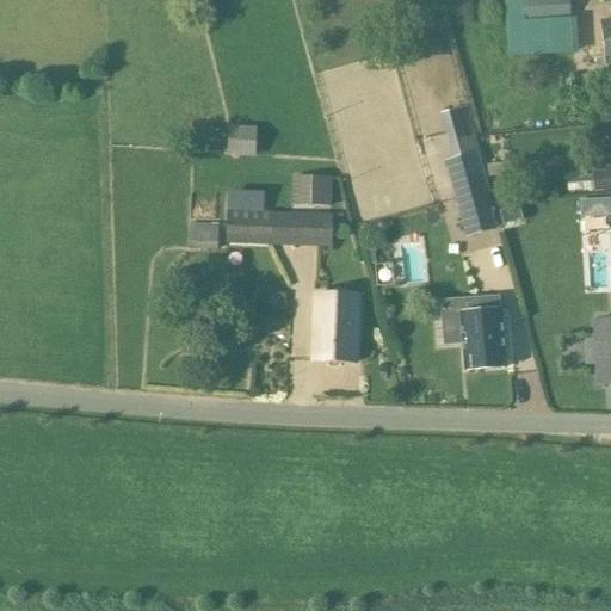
[(571,18),(569,0),(520,0),(522,20),(571,18)]
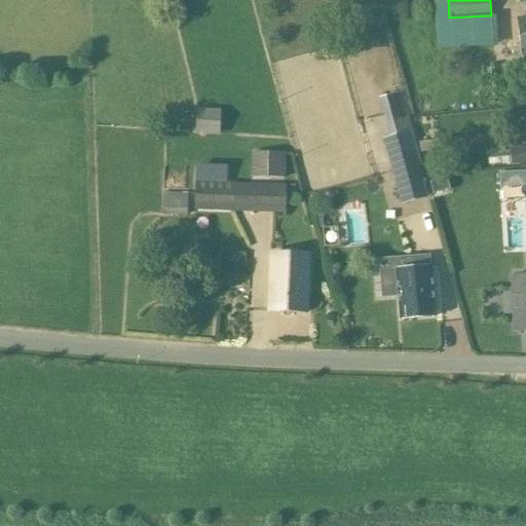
[(497,46),(495,16),(449,19),(450,48),(497,46)]
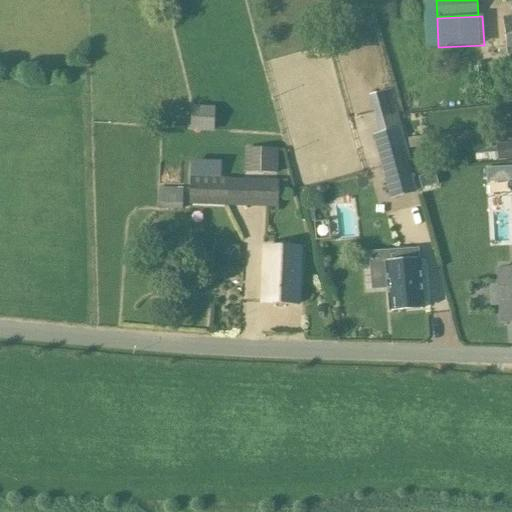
[(214,130),(215,106),(192,105),(191,129),(214,130)]
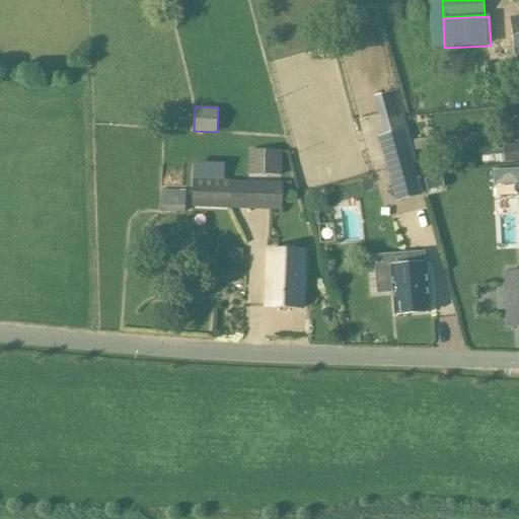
[(381,144),(384,155),(397,201),(422,194),(403,129),(379,135),(381,144)]
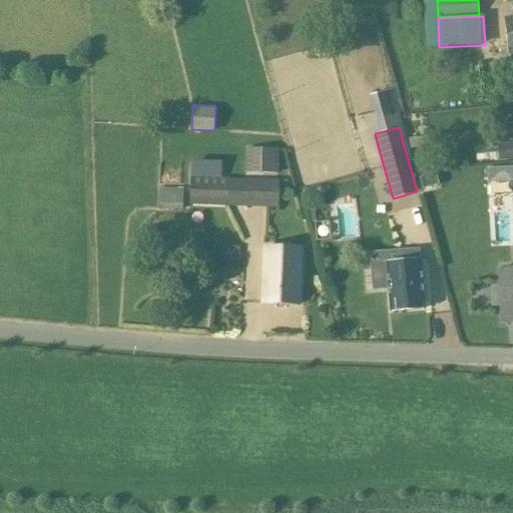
[(512,159),(512,142),(497,144),(499,161),(512,159)]
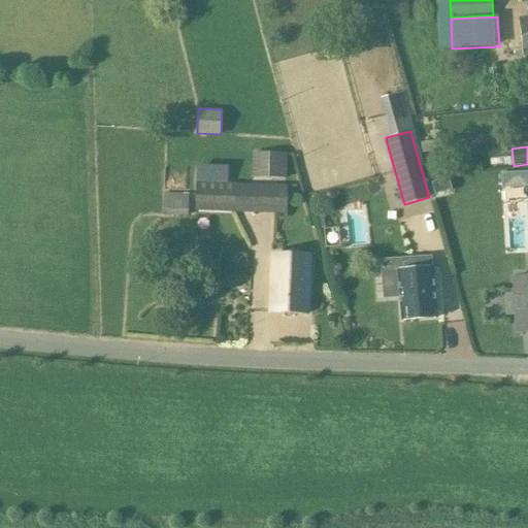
[(253,177),(287,178),(288,154),(253,153),(253,177)]
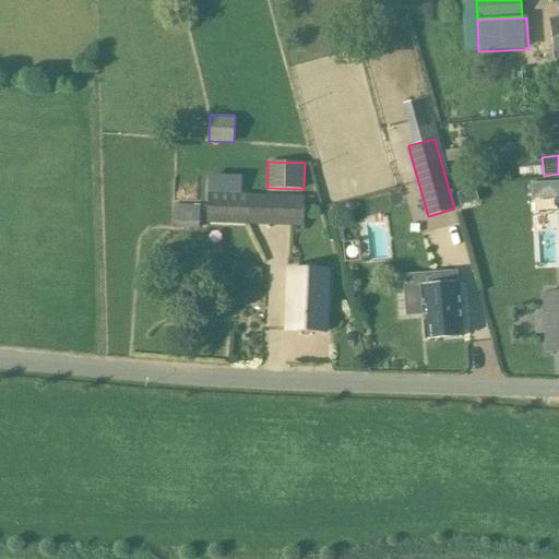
[(558,182),(531,185),(532,201),(558,199),(558,182)]
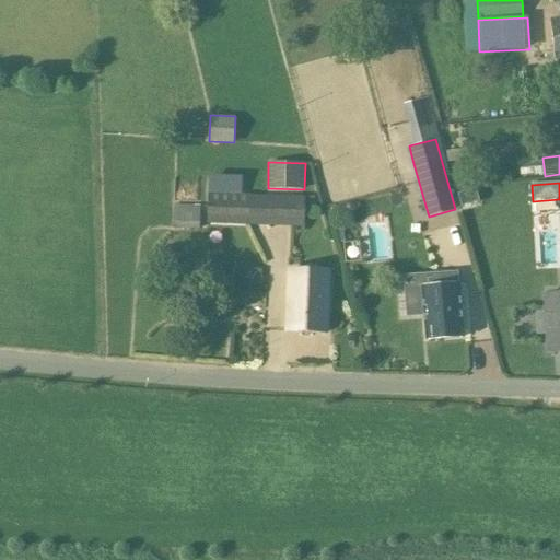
[(207,223),(305,228),(305,197),(208,194),(207,223)]
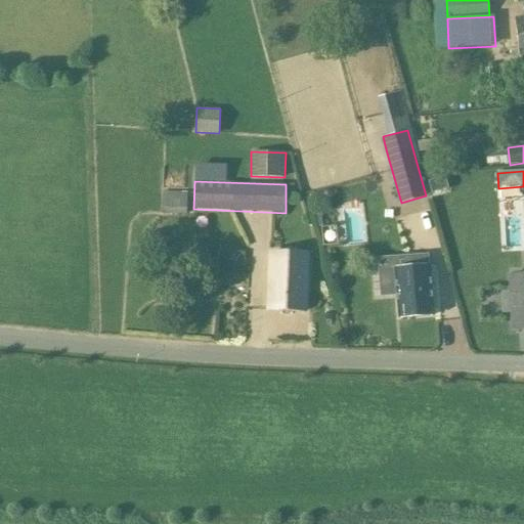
[(162,215),(187,215),(187,192),(163,191),(162,215)]
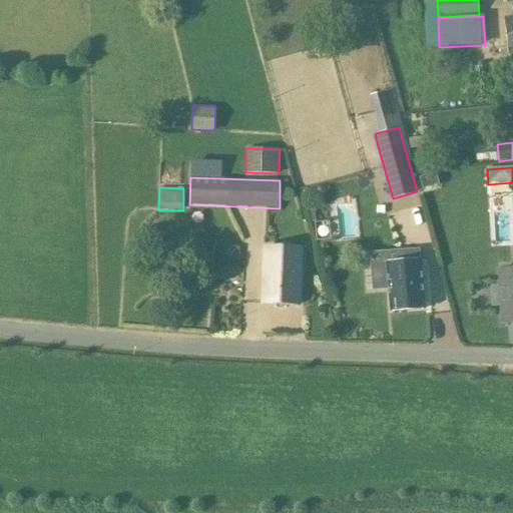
[(263,304),(300,305),(302,248),(265,247),(263,304)]
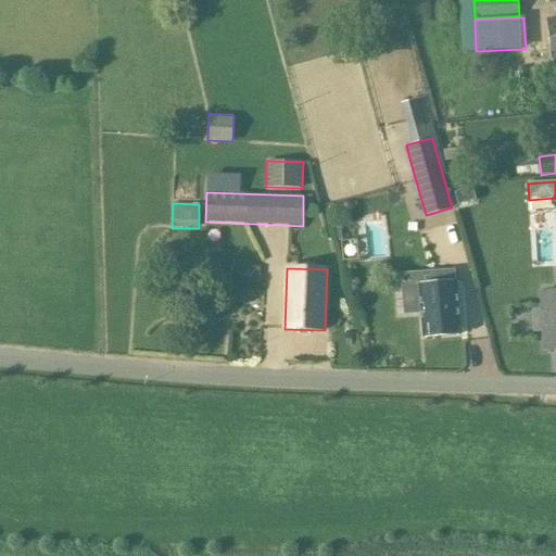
[(460,335),(456,282),(455,268),(401,273),(404,315),(421,314),(424,338),(460,335)]
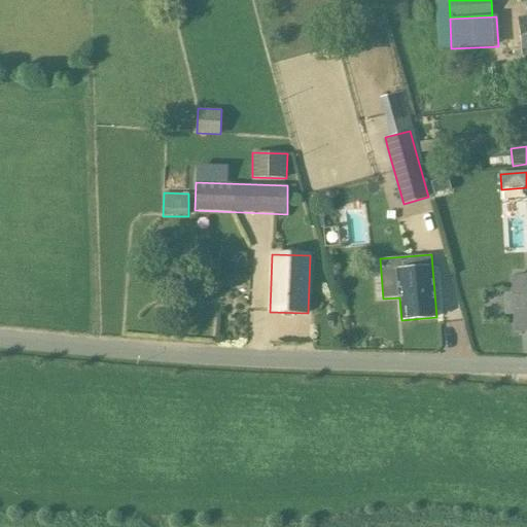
[(526,275),(516,276),(516,277),(513,277),(513,294),(504,295),(506,315),(514,314),(515,332),(526,331),(526,275)]
